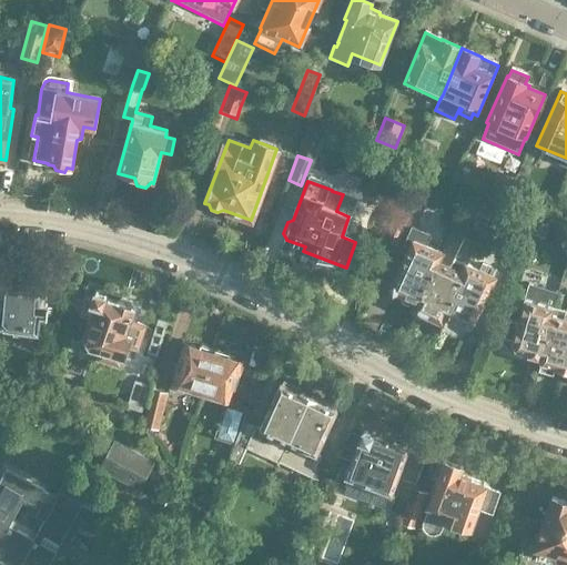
[(382,243),(396,250),(409,221),(395,214),(382,243)]
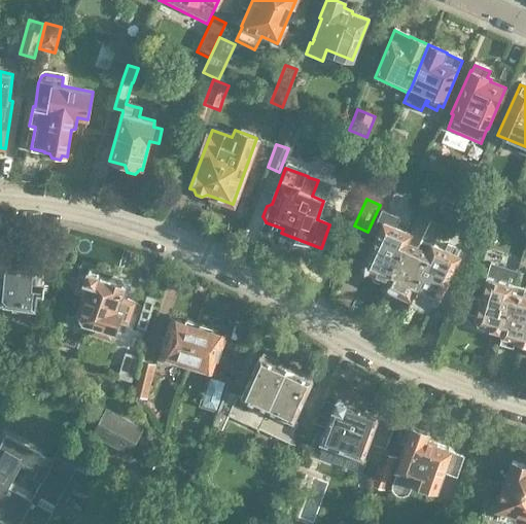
[(383,290),(384,292),(410,233),(396,228),(400,218),(382,211),(372,235),(378,237),(366,264),(361,266),(364,272),(369,270),(374,273),(372,277),(374,282),(385,286),(383,290)]
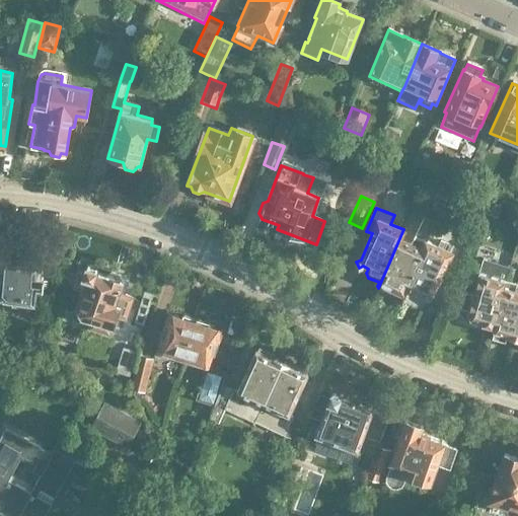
[(404,294),(428,240),(435,224),(424,219),(412,242),(402,238),(407,230),(403,229),(378,288),(379,292),(388,295),(393,293),(395,290),(404,294)]
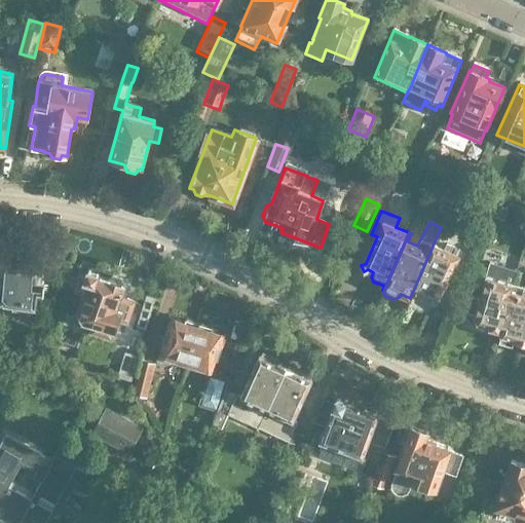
[(434,244),(410,298),(419,302),(423,300),(425,296),(432,299),(433,303),(440,301),(438,297),(457,255),(458,253),(445,247),(444,249),(434,244)]
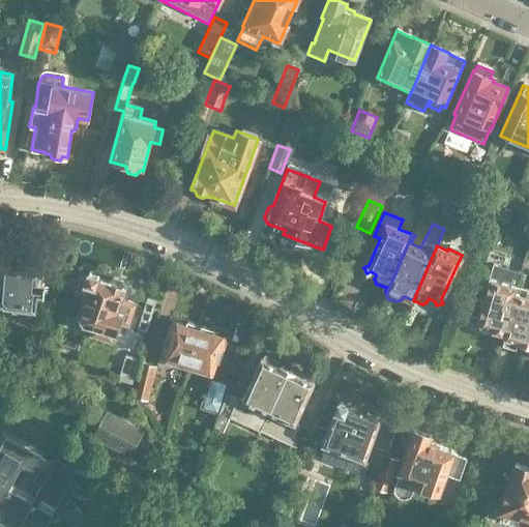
[(42,296),(43,296),(45,287),(43,287),(45,275),(38,274),(38,269),(34,264),(20,263),(11,262),(10,260),(4,259),(0,262),(0,268),(1,269),(1,274),(0,274),(0,292),(0,310),(3,308),(13,310),(13,314),(28,316),(28,312),(35,313),(35,310),(40,311),(42,296)]
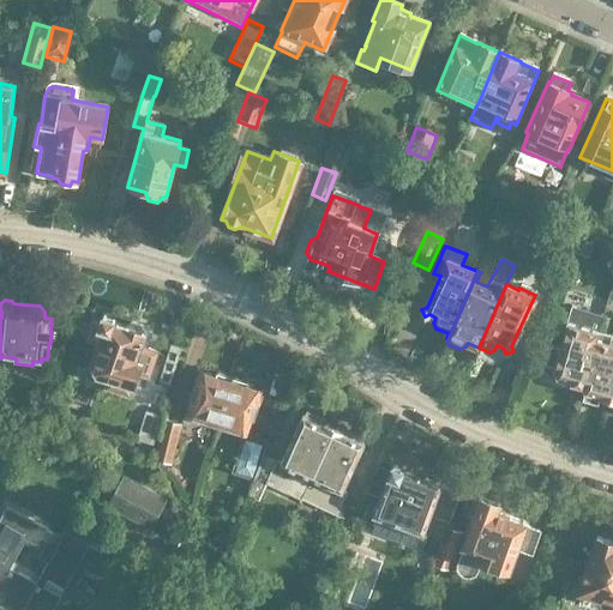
[(550,352),(545,366),(553,369),(553,372),(557,379),(582,387),(598,338),(601,324),(604,318),(571,309),(570,314),(558,355),(550,352)]
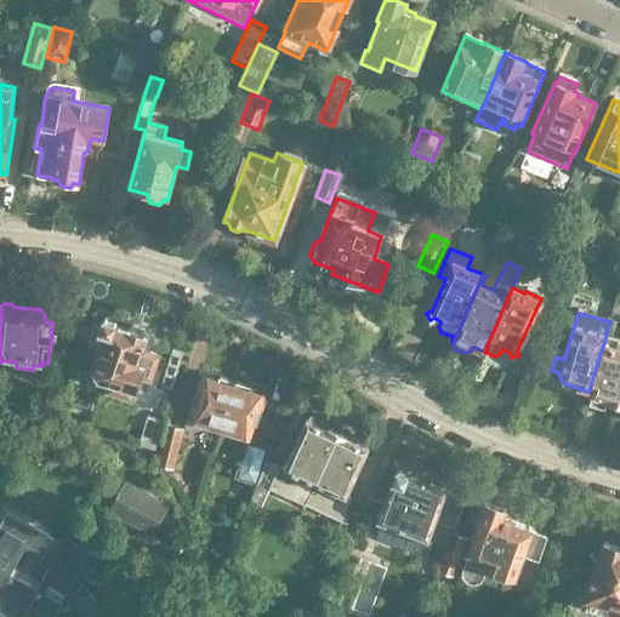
[(96,370),(87,375),(92,384),(98,381),(111,384),(108,394),(131,401),(135,392),(137,392),(142,380),(152,383),(160,356),(143,352),(148,337),(147,337),(143,331),(134,327),(126,331),(117,329),(118,325),(104,320),(100,332),(95,331),(89,347),(98,350),(91,369),(96,370)]
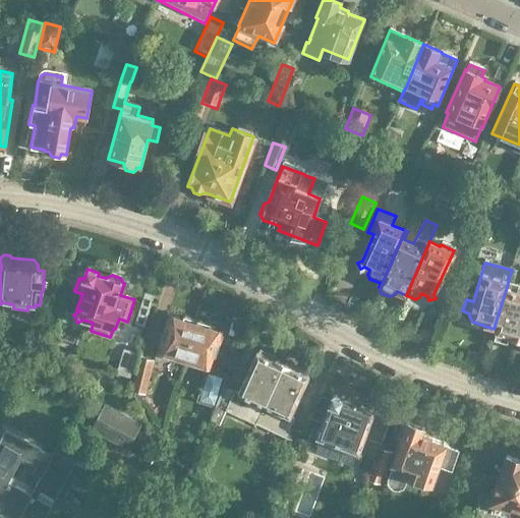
[(494,329),(494,330),(496,334),(494,342),(506,346),(509,338),(517,340),(519,329),(519,283),(518,291),(507,287),(494,329)]
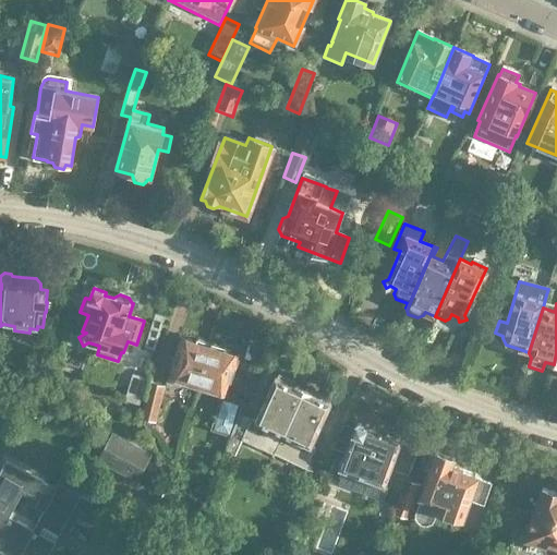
[(179,339),(165,386),(195,395),(197,390),(210,349),(210,347),(196,342),(196,345),(179,339)]
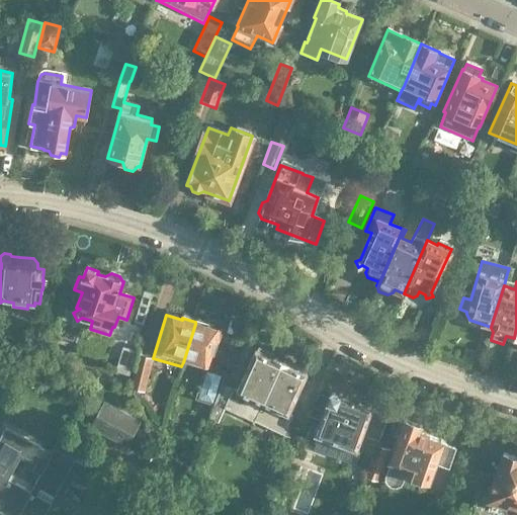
[(195,324),(183,362),(206,369),(196,402),(213,407),(224,375),(218,373),(222,357),(216,355),(223,333),(208,328),(209,326),(195,322),(195,324)]
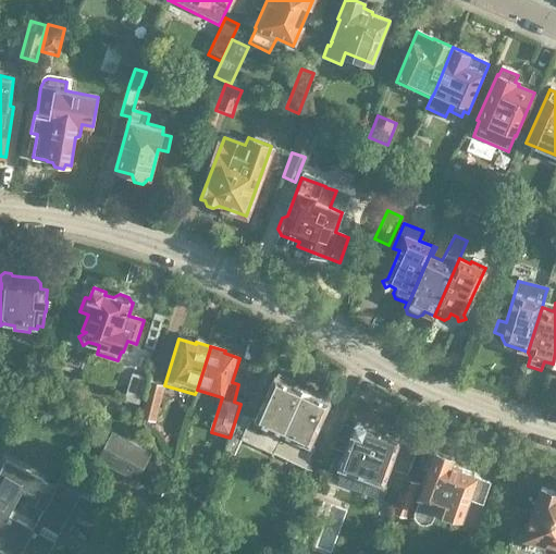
[(273,455),(303,389),(294,384),(294,385),(274,377),(255,421),(238,415),(230,438),(224,452),(235,456),(242,441),(273,455)]
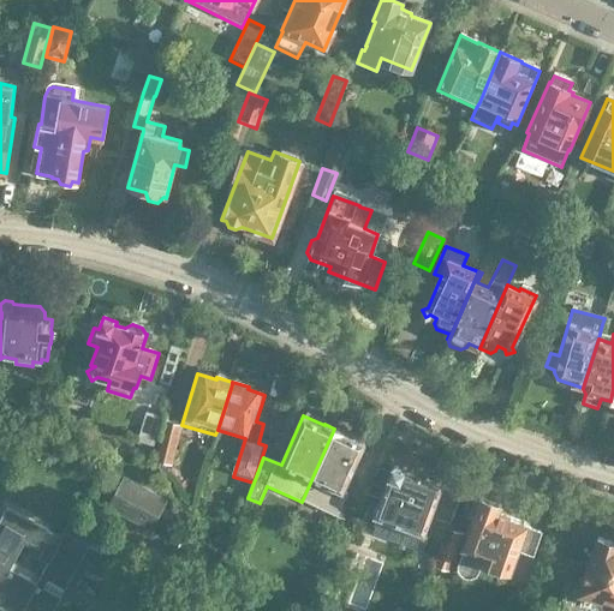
[(155,463),(172,468),(182,427),(165,424),(155,463)]
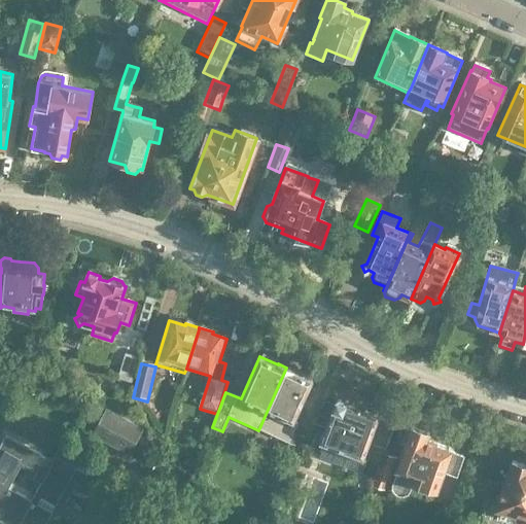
[(286,368),(258,430),(288,445),(283,457),(299,462),(308,440),(293,433),(297,424),(294,423),(313,381),(295,373),(295,372),(286,368)]
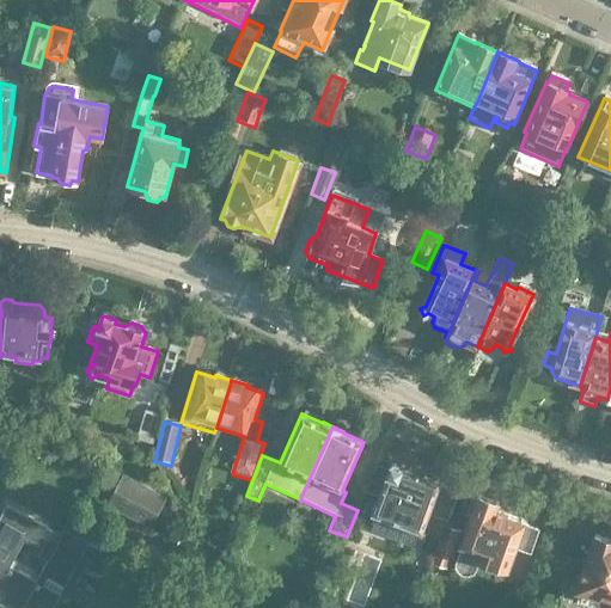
[(371,516),(422,534),(429,516),(447,523),(459,490),(440,484),(441,481),(404,468),(404,470),(390,464),(371,516)]
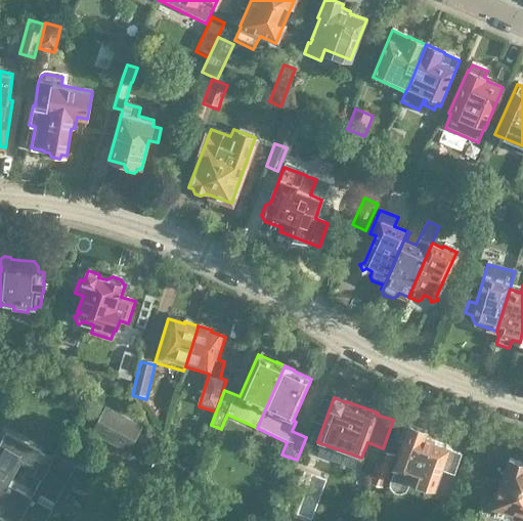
[(104,408),(90,434),(127,454),(141,428),(104,408)]
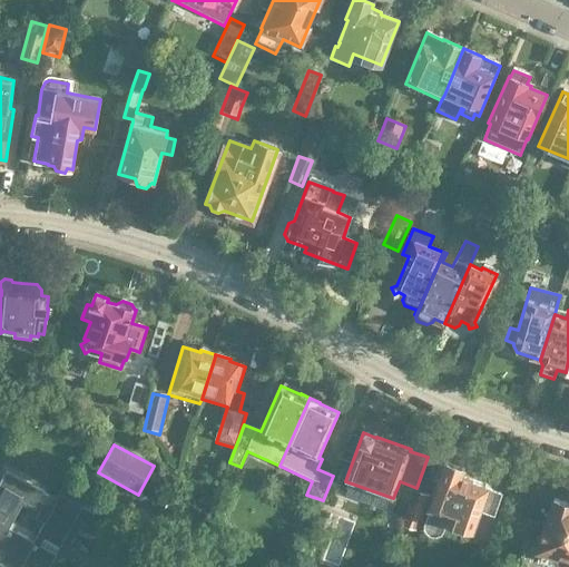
[(445,463),(437,489),(438,489),(430,511),(423,529),(424,531),(425,534),(427,536),(430,538),(434,539),(438,538),(442,536),(445,525),(474,535),(482,512),(492,517),(500,496),(488,490),(489,488),(471,481),(472,479),(462,476),(464,471),(445,463)]
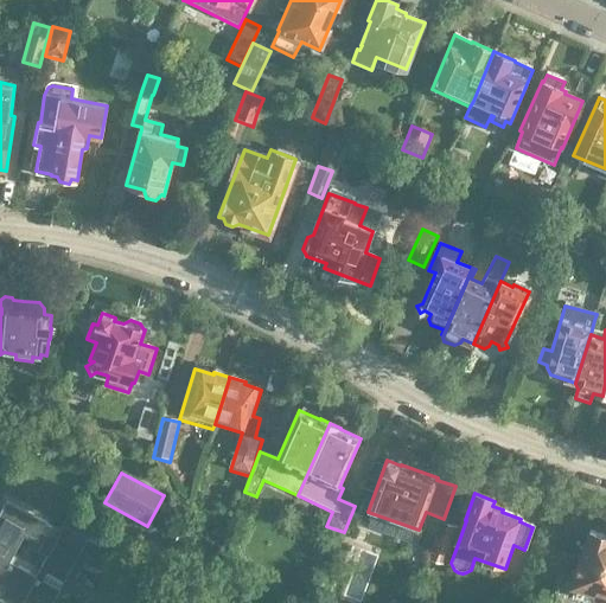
[(63,527),(59,533),(6,504),(0,515),(0,601),(2,602),(52,602),(87,540),(91,543),(104,518),(76,502),(63,526),(63,527)]
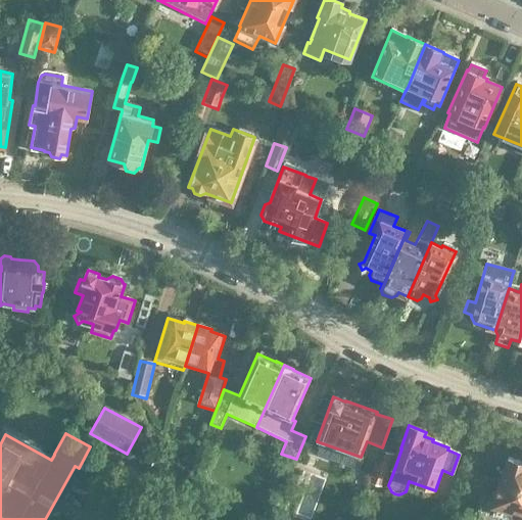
[(381,452),(369,484),(381,489),(392,456),(381,452)]
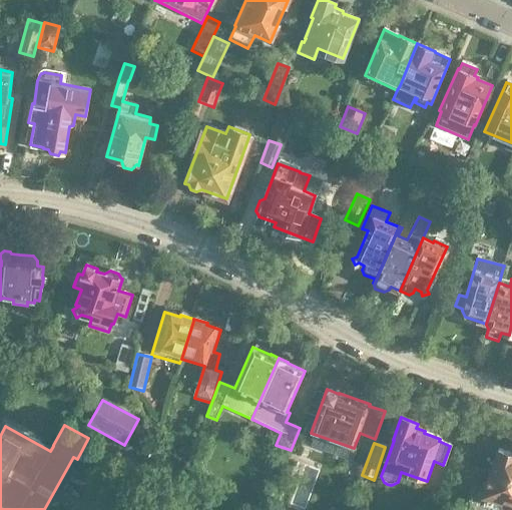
[(511,454),(497,450),(481,498),(501,504),(500,508),(504,509),(511,509),(511,454)]
